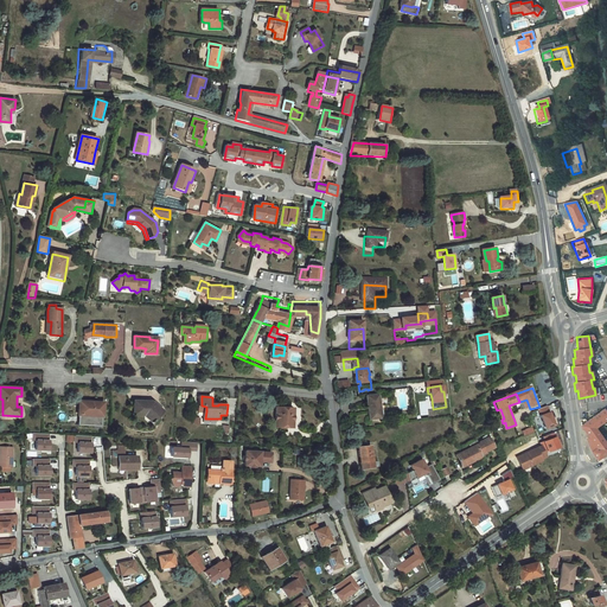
[(87,403),(81,403),(80,423),(103,425),(103,402),(87,401),(87,403)]
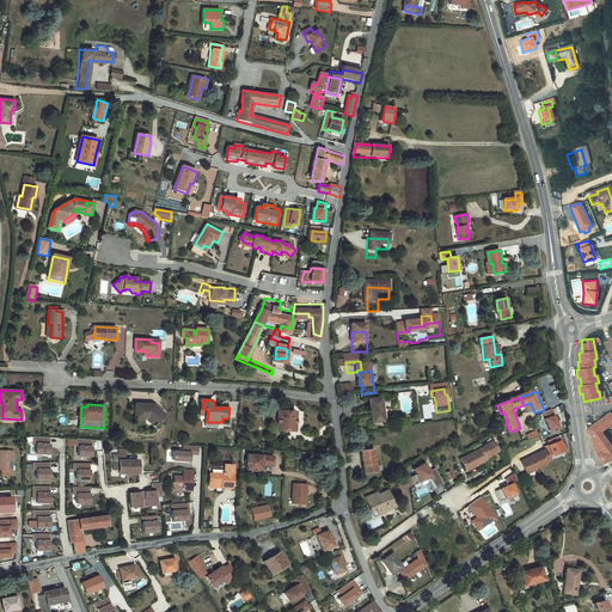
[(155,405),(138,404),(138,418),(150,418),(154,423),(153,424),(154,426),(165,414),(155,405)]
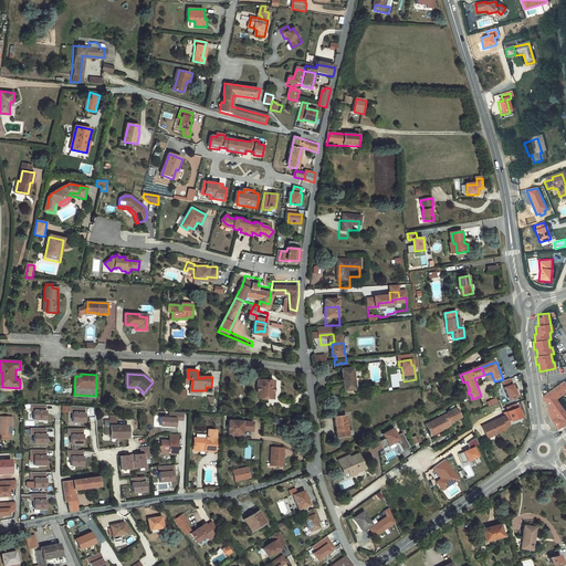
[(359,396),(356,375),(345,376),(348,397),(359,396)]
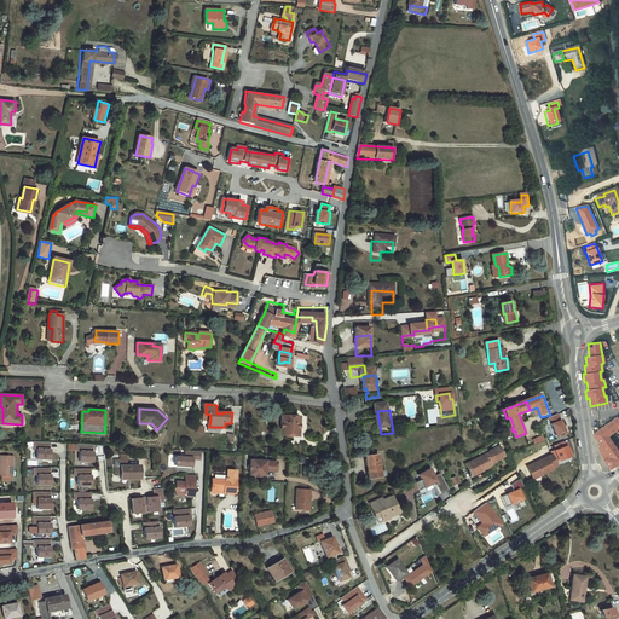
[(567,434),(560,414),(549,418),(557,439),(567,434)]
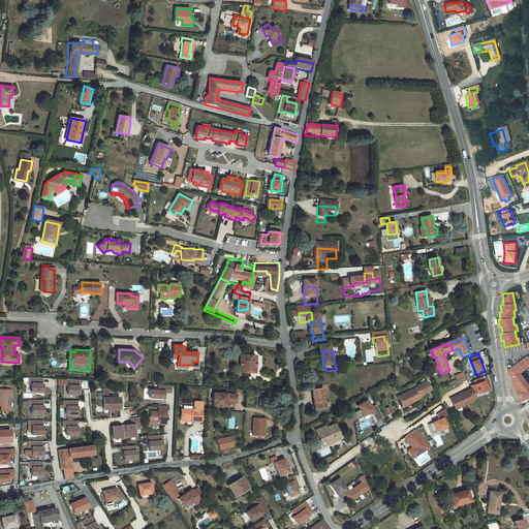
[(248,356),(243,355),(243,356),(242,367),(242,372),(248,372),(248,374),(253,374),(253,372),(257,373),(257,356),(253,355),(252,354),(248,354),(248,356)]
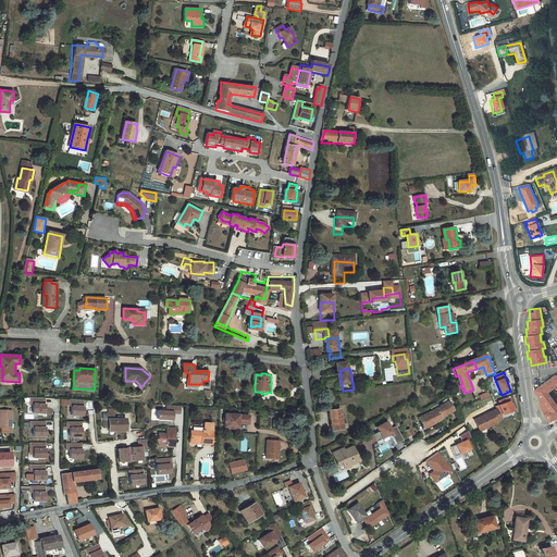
[(556,380),(536,395),(544,405),(541,407),(545,418),(552,429),(556,424),(556,407),(555,405),(551,398),(556,393),(556,380)]
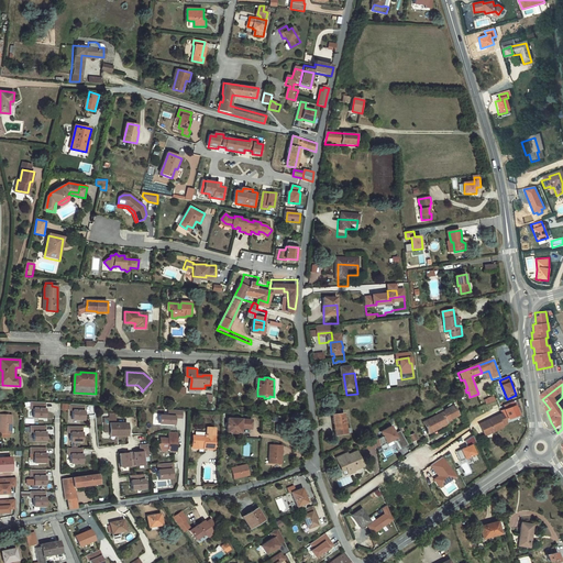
[(46,418),(47,404),(32,403),(32,409),(35,409),(35,418),(46,418)]
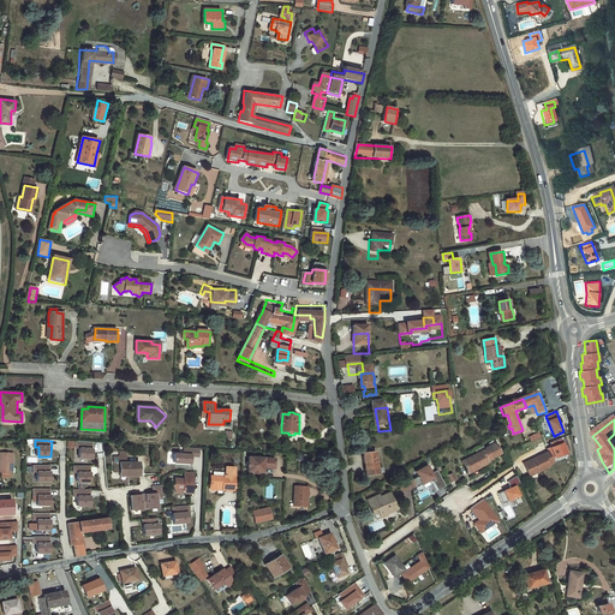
[(565,442),(553,448),(557,459),(569,453),(565,442)]
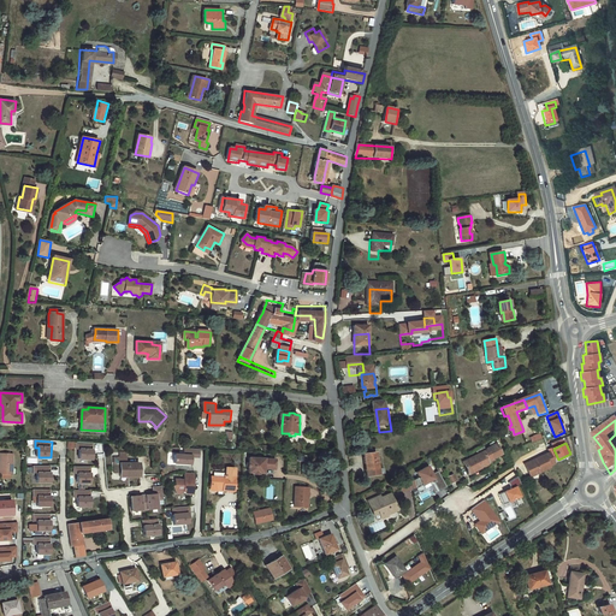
[(94,461),(95,444),(78,444),(78,450),(82,450),(82,461),(94,461)]
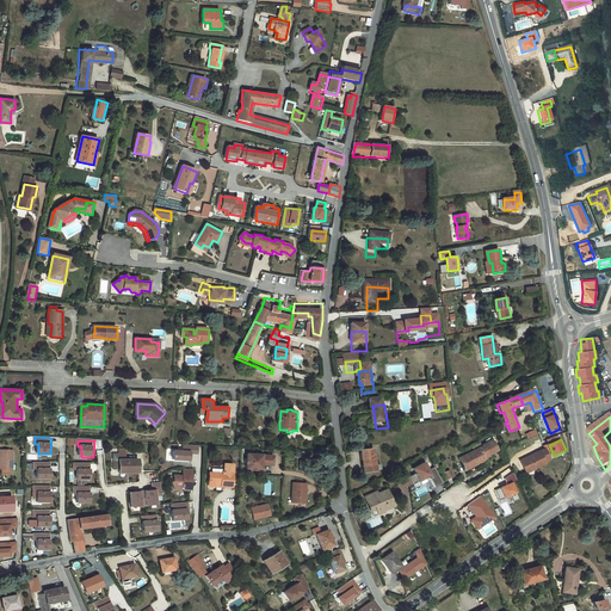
[(191,461),(192,452),(197,454),(198,446),(184,445),(184,451),(176,451),(176,460),(191,461)]
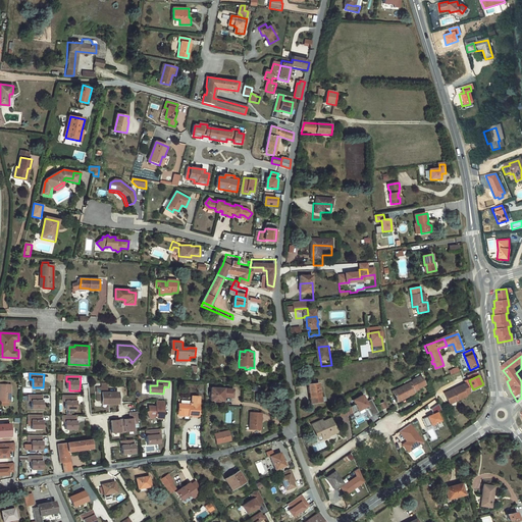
[(396,397),(400,405),(408,401),(408,403),(418,398),(417,397),(421,394),(428,388),(423,380),(415,384),(416,385),(396,397)]
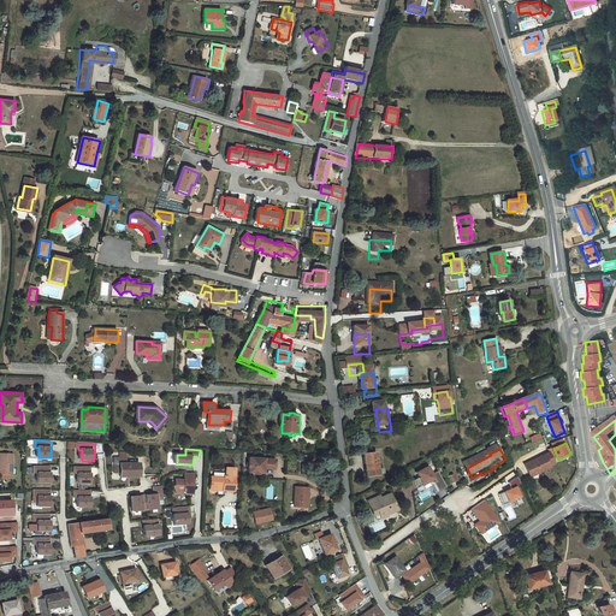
[(526,465),(531,475),(539,472),(540,473),(551,468),(550,466),(556,463),(550,452),(526,465)]
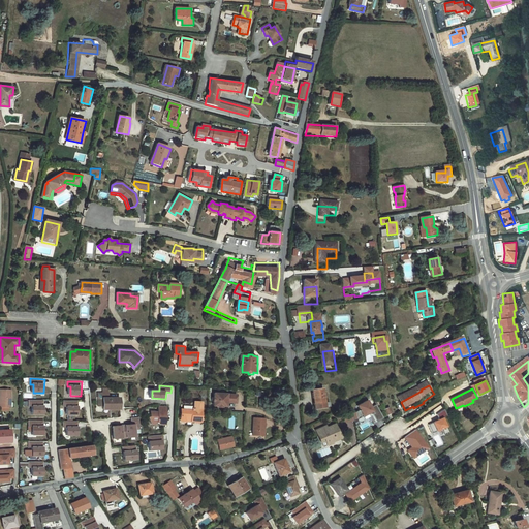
[(11,392),(0,391),(0,398),(0,397),(0,408),(10,408),(11,392)]
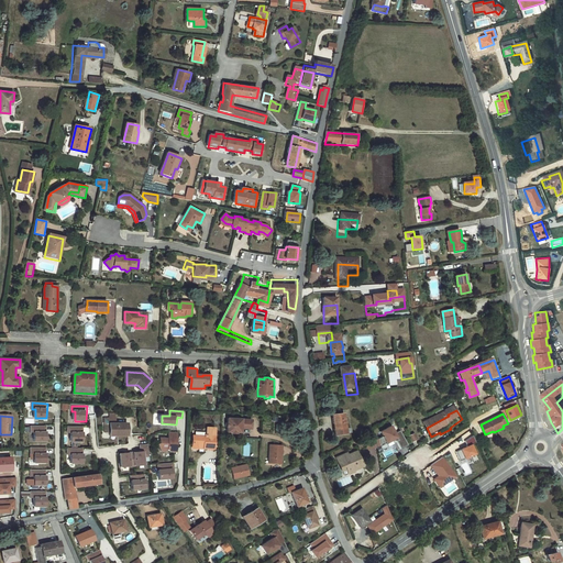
[(103,416),(98,416),(99,430),(103,430),(105,433),(110,433),(121,433),(121,421),(110,421),(110,416),(103,416)]
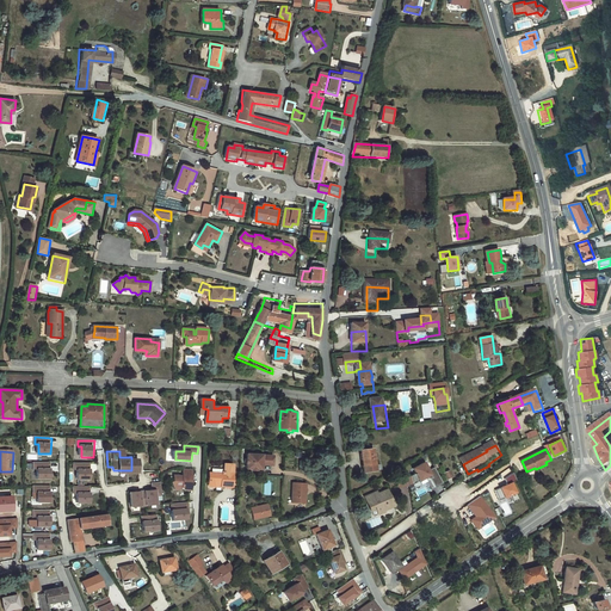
[(264,454),(248,454),(248,460),(246,460),(246,464),(248,464),(247,470),(253,470),(253,471),(259,473),(259,470),(264,470),(264,464),(275,466),(275,455),(264,455),(264,454)]
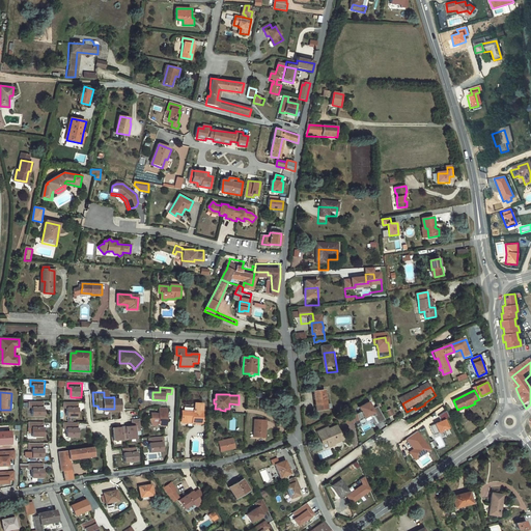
[(329,397),(317,398),(319,417),(331,416),(329,397)]
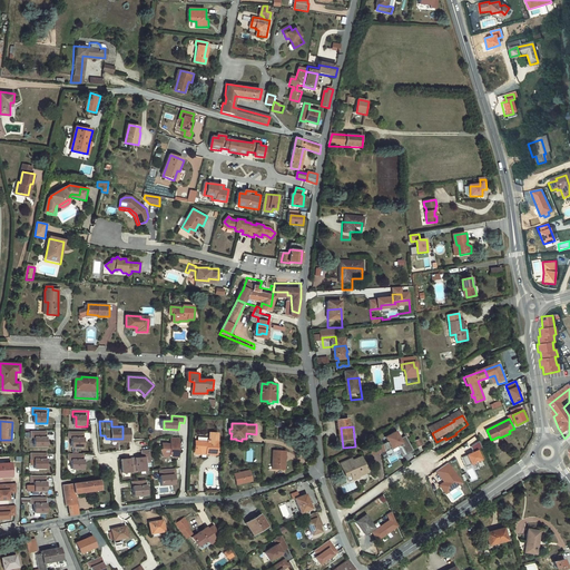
[(48,446),(48,432),(33,431),(33,438),(36,438),(36,446),(48,446)]
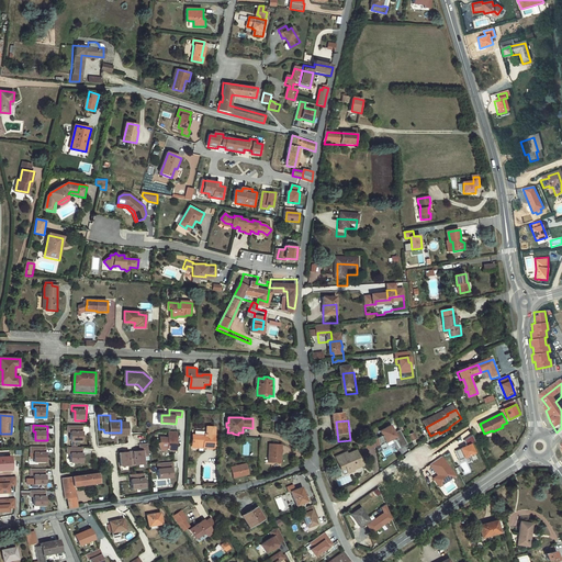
[(83,441),(83,426),(68,426),(68,431),(71,431),(71,440),(83,441)]
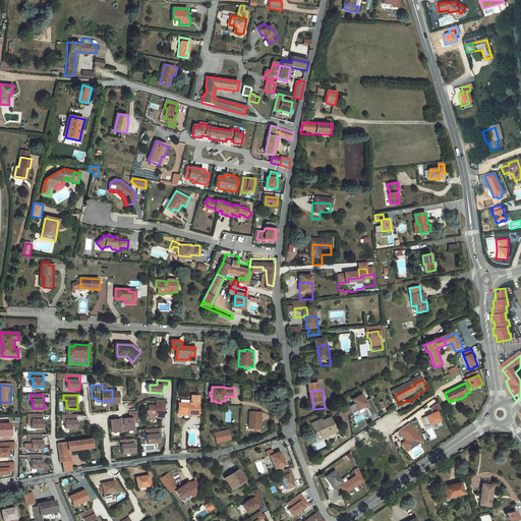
[(360,395),(350,400),(355,411),(366,406),(360,395)]
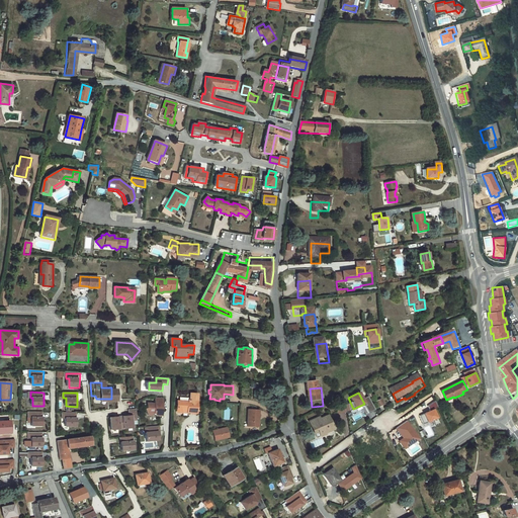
[(189,402),(198,402),(199,394),(191,394),(191,400),(189,400),(189,402)]
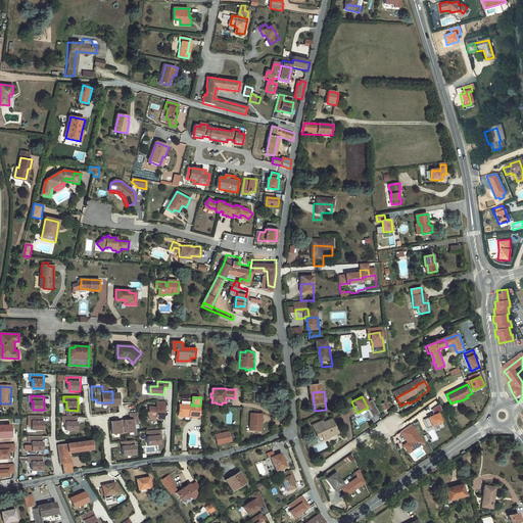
[(165,401),(157,401),(157,408),(150,407),(149,412),(148,413),(151,419),(154,417),(156,417),(158,419),(164,419),(165,401)]
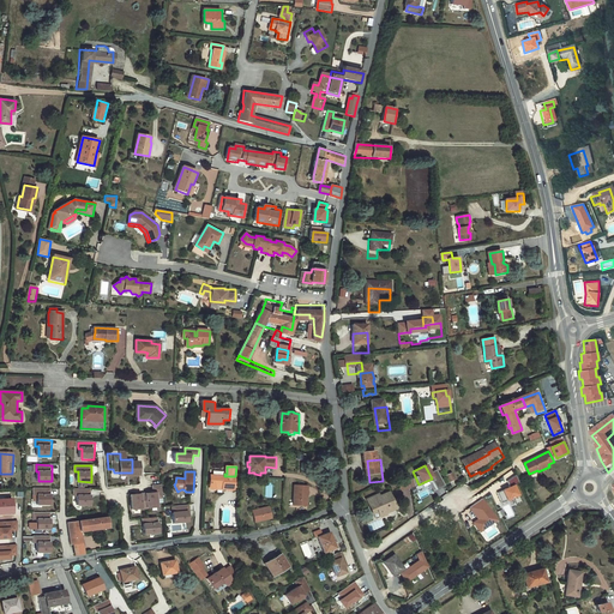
[(212,475),(211,485),(223,486),(223,488),(235,489),(235,476),(224,476),(212,475)]
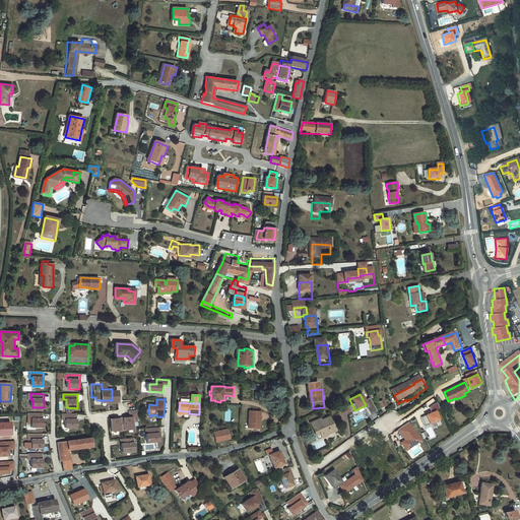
[(369,413),(374,411),(371,404),(366,406),(369,413)]
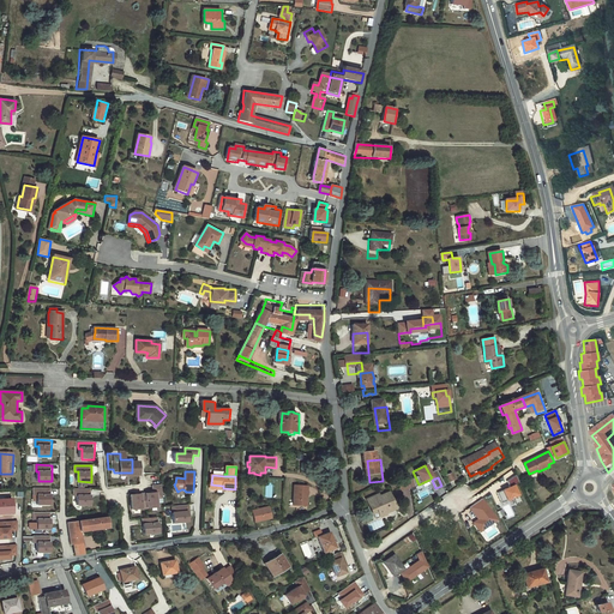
[(410,494),(409,488),(414,487),(411,482),(401,486),(404,497),(410,494)]
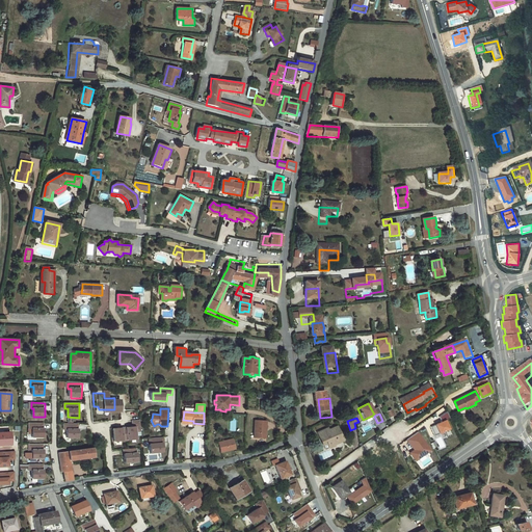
[(137,440),(136,432),(141,431),(139,420),(132,421),(133,427),(114,429),(115,442),(137,440)]
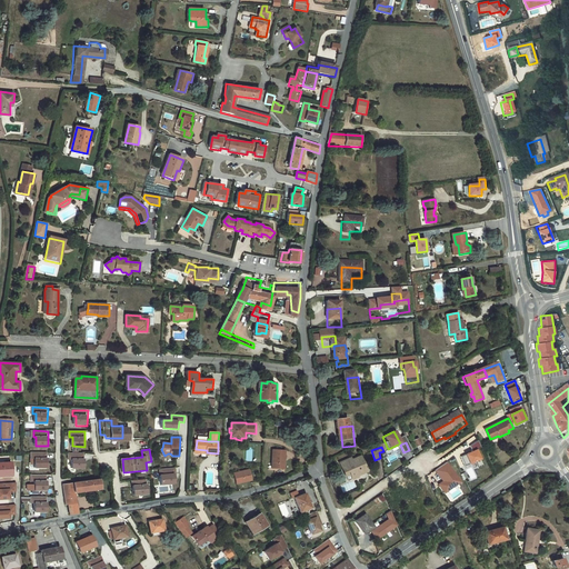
[(283,469),(285,450),(272,450),(271,468),(283,469)]
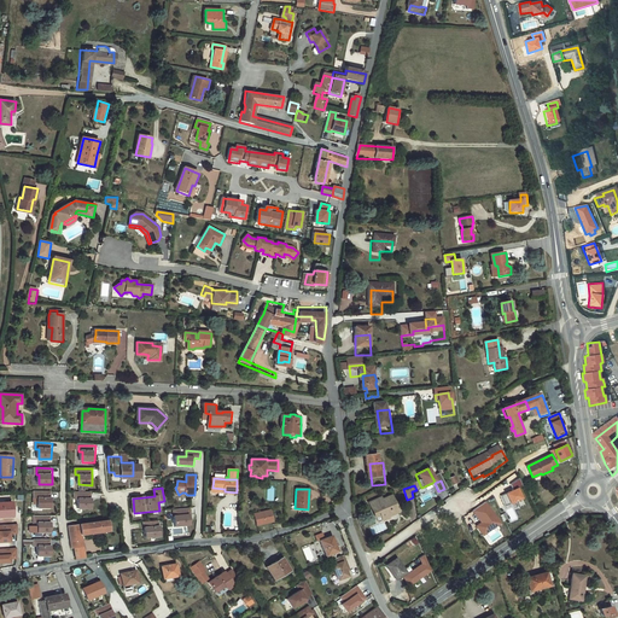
[(516,489),(503,494),(508,505),(520,500),(516,489)]
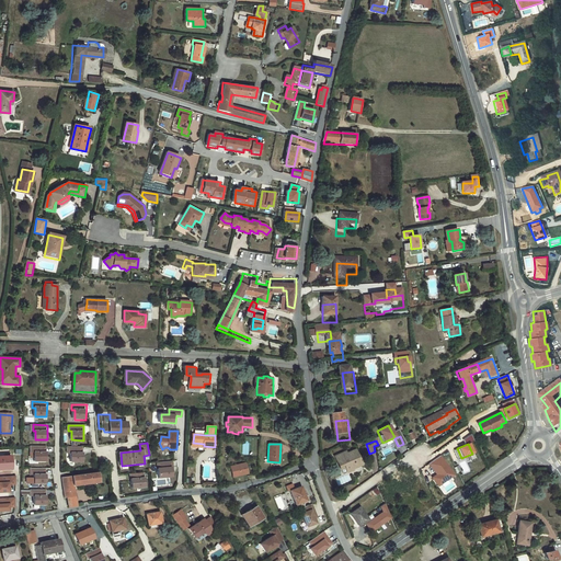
[(47,461),(47,446),(33,446),(33,453),(35,453),(35,461),(47,461)]
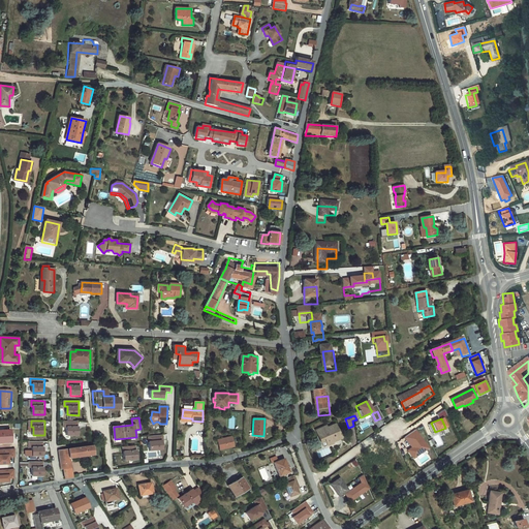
[(79,435),(79,421),(65,421),(64,427),(67,427),(67,435),(79,435)]
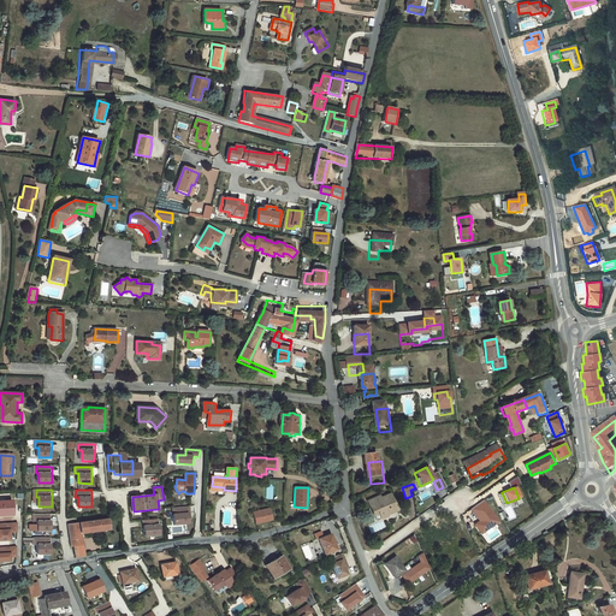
[(372,507),(379,520),(385,519),(385,521),(391,519),(392,520),(398,516),(395,509),(398,508),(395,498),(385,503),(385,504),(383,505),(381,502),(372,507)]
